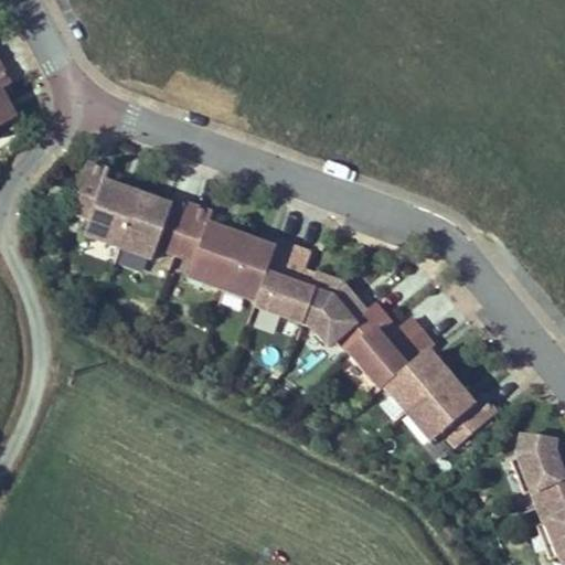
[(0,91),(9,86),(0,68),(0,127),(13,120),(0,95),(0,91)]
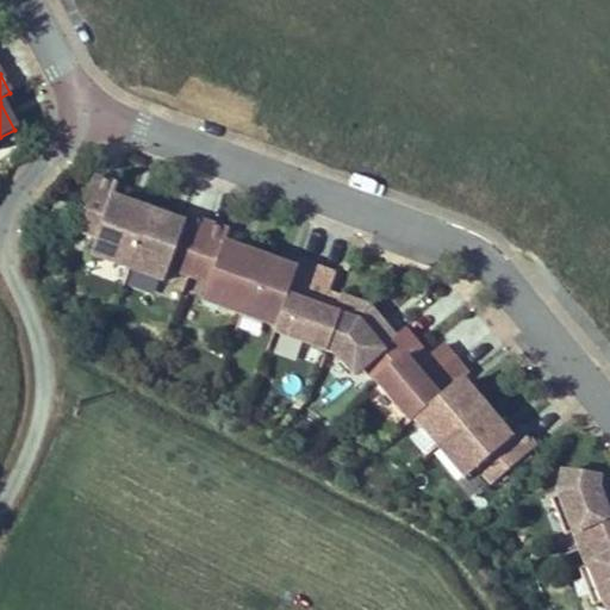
[(130,267),(148,217),(137,213),(135,218),(128,216),(131,206),(112,199),(117,186),(95,178),(76,229),(98,236),(93,247),(113,254),(111,261),(130,267)]
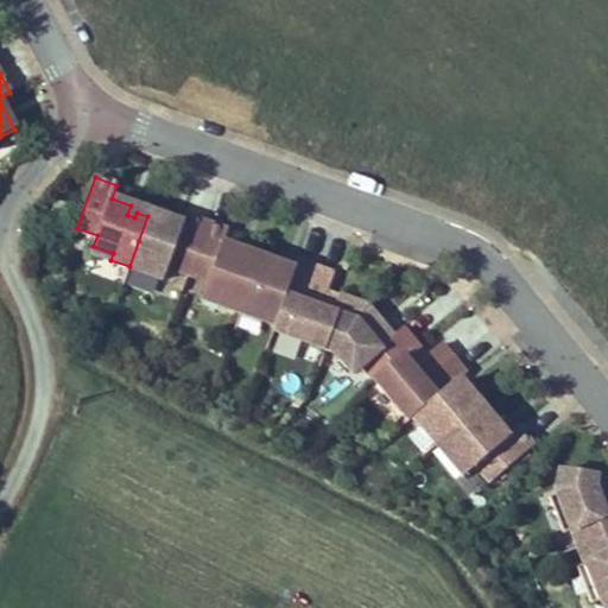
[(149,211),(131,206),(127,215),(134,217),(137,213),(147,216),(149,211)]
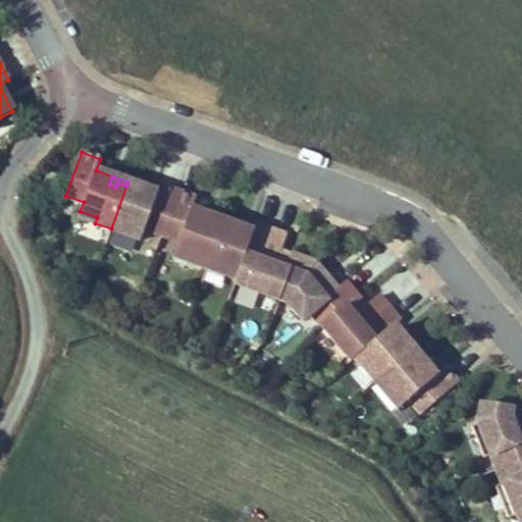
[(155,196),(126,186),(111,228),(140,240),(144,228),(161,236),(177,192),(159,186),(155,196)]
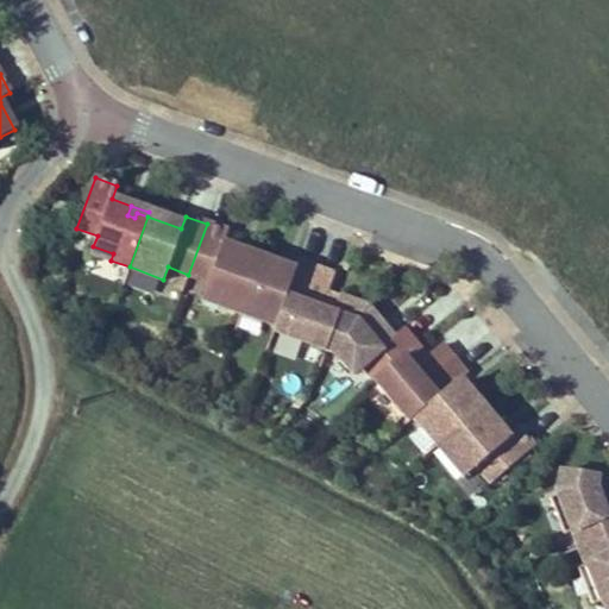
[(228,232),(207,224),(188,275),(208,282),(205,293),(225,300),(223,307),(242,313),(259,263),(249,258),(246,264),(239,262),(243,252),(224,245),(228,232)]
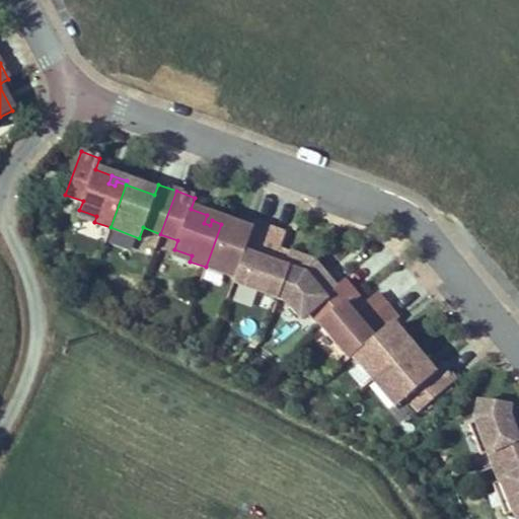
[(77,215),(94,222),(96,216),(79,210),(77,215)]
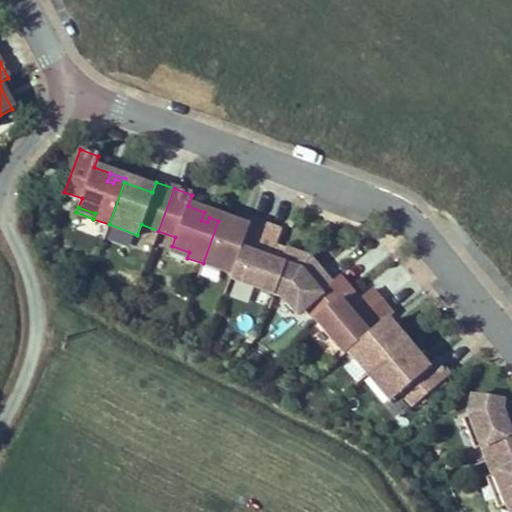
[(209,217),(218,221),(219,217),(204,212),(201,220),(207,222),(209,217)]
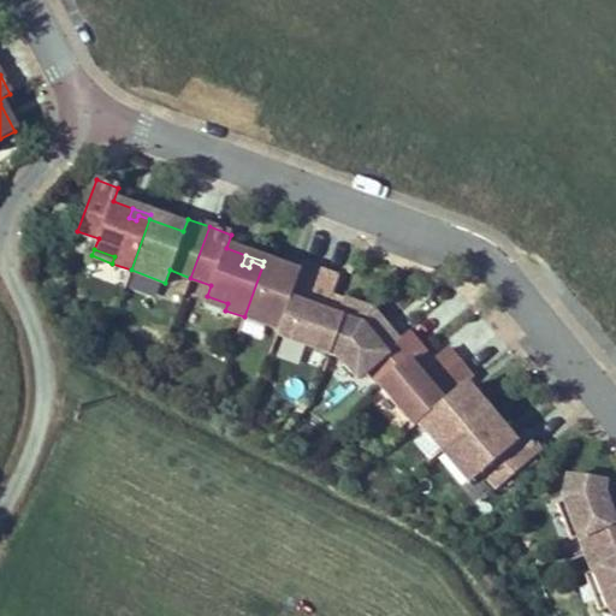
[(262,266),(244,317),(278,330),(289,302),(306,308),(319,272),(301,265),(296,278),(262,266)]
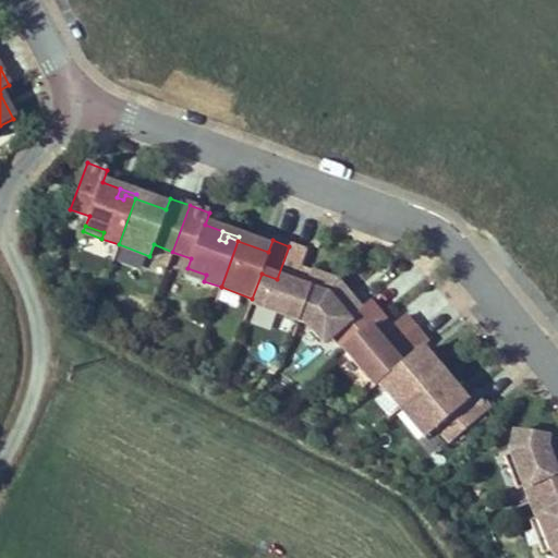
[(307,282),(296,278),(300,269),(306,252),(289,246),(277,279),(262,274),(252,299),(251,303),(299,320),(310,290),(305,289),(307,282)]
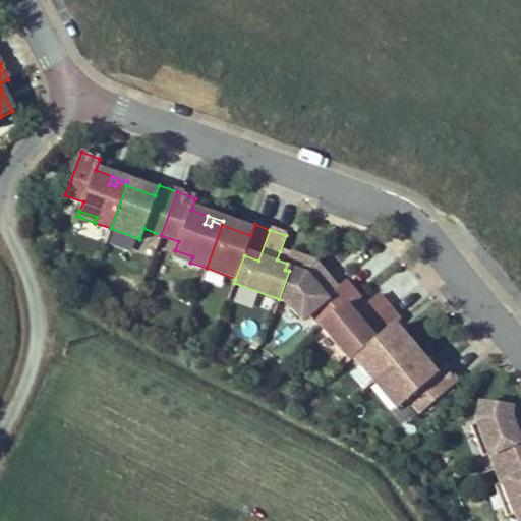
[(192,256),(175,250),(173,255),(190,263),(192,256)]
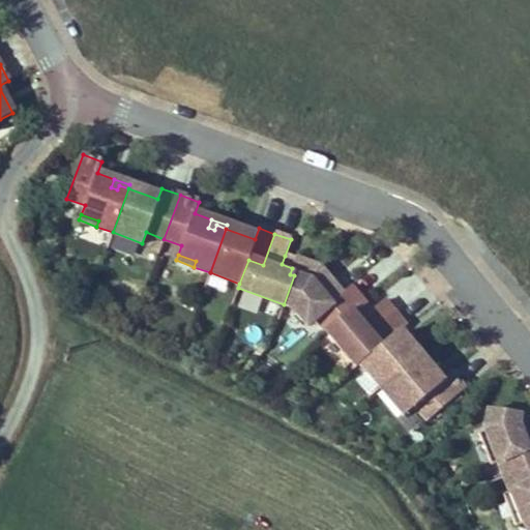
[(285,256),(282,264),(292,268),(295,259),(285,256)]
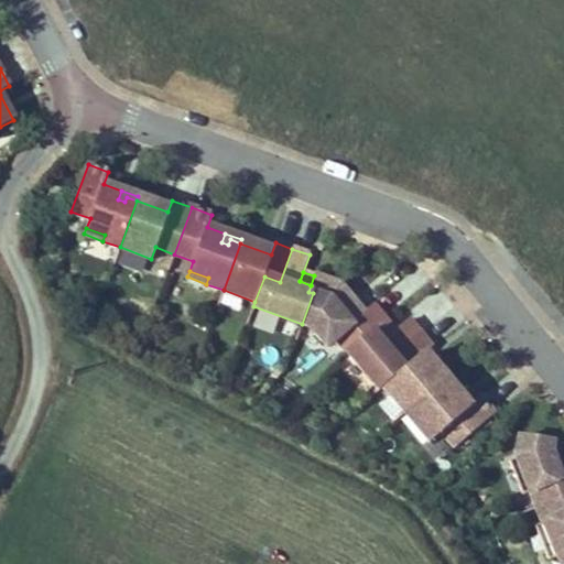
[(376,326),(384,320),(372,305),(361,314),(344,294),(346,292),(340,285),(314,275),(311,285),(308,292),(313,293),(302,324),(312,328),(326,345),(335,338),(346,351),(376,326)]
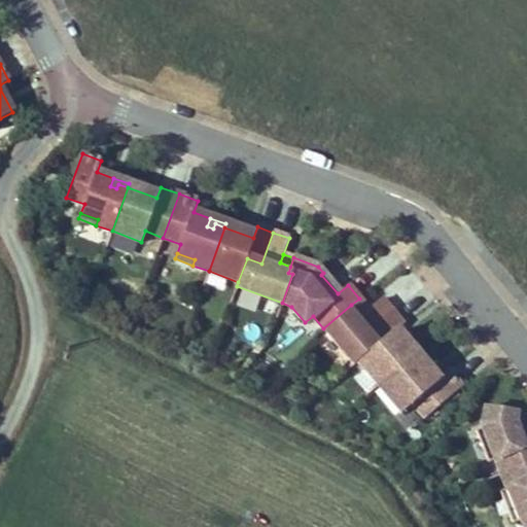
[(323,328),(354,364),(358,361),(377,345),(366,332),(392,311),(381,297),(367,309),(360,315),(351,305),(323,328)]
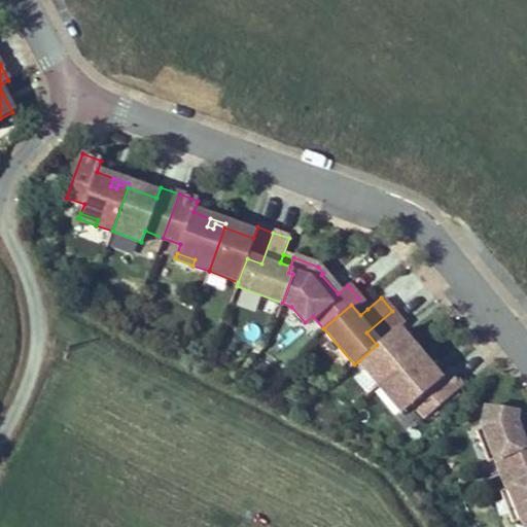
[(360,315),(367,309),(359,299),(351,305),(360,315)]
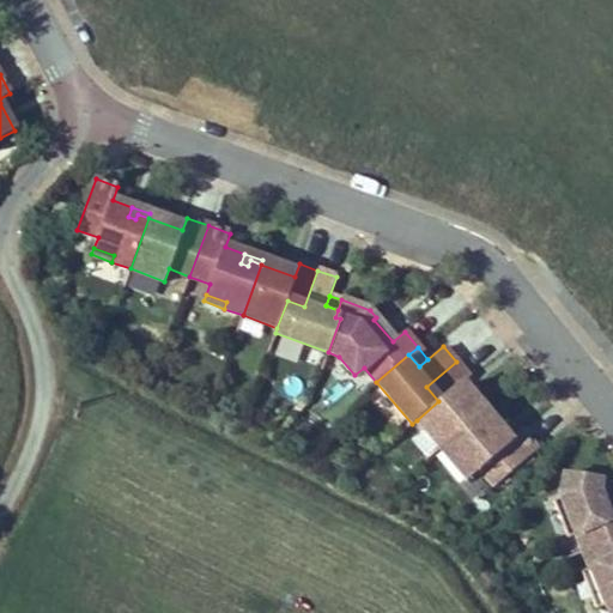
[(469,377),(456,362),(426,387),(438,401),(417,420),(439,448),(481,413),(459,387),(469,377)]
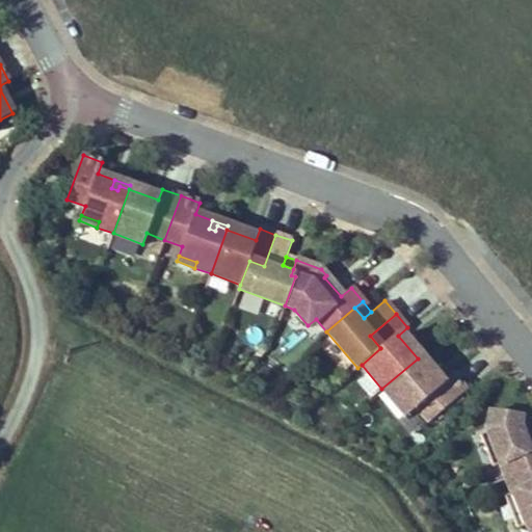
[(425,375),(432,369),(421,356),(418,358),(425,367),(421,370),(425,375)]
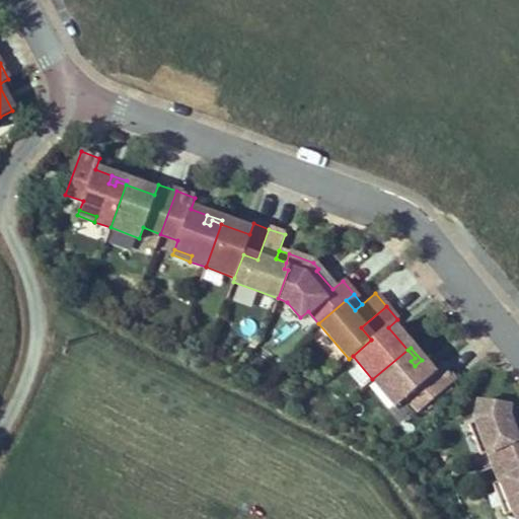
[(408,350),(372,379),(383,392),(387,389),(399,403),(408,396),(420,411),(454,381),(442,366),(433,374),(422,360),(415,366),(411,361),(415,358),(408,350)]
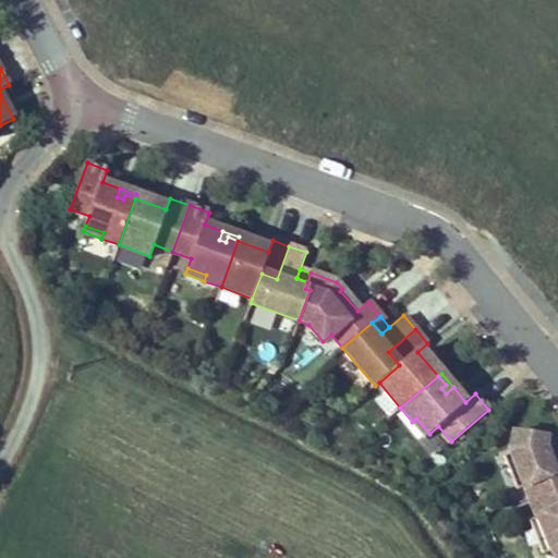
[(416,419),(412,422),(425,437),(429,434),(416,419)]
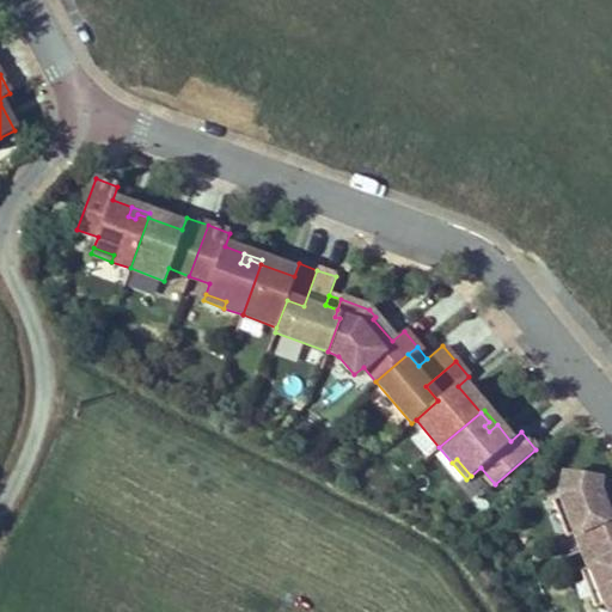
[(611,516),(609,519),(604,507),(600,497),(597,496),(599,478),(565,473),(562,497),(576,533),(582,550),(611,538),(611,516)]
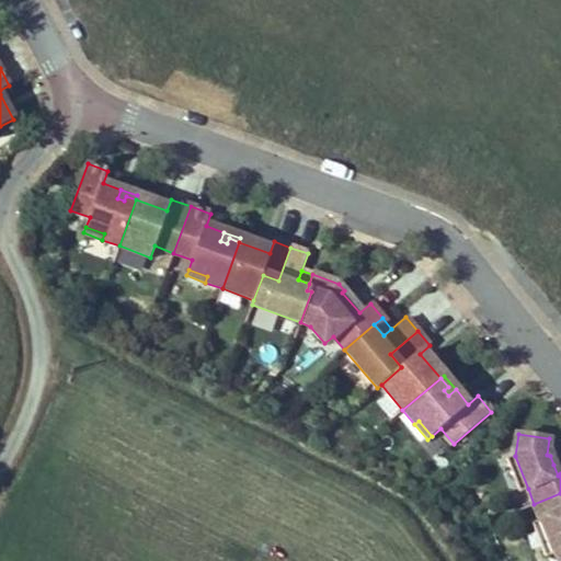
[(553,465),(558,439),(549,438),(547,455),(550,456),(553,465)]
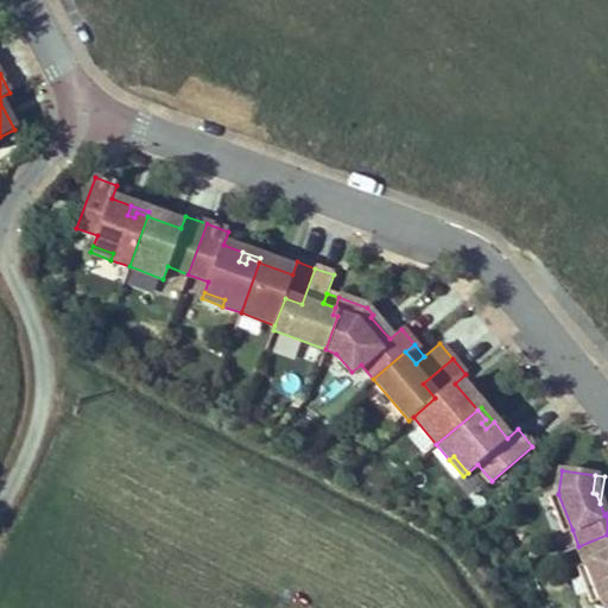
[(563,533),(572,530),(558,494),(549,498),(563,533)]
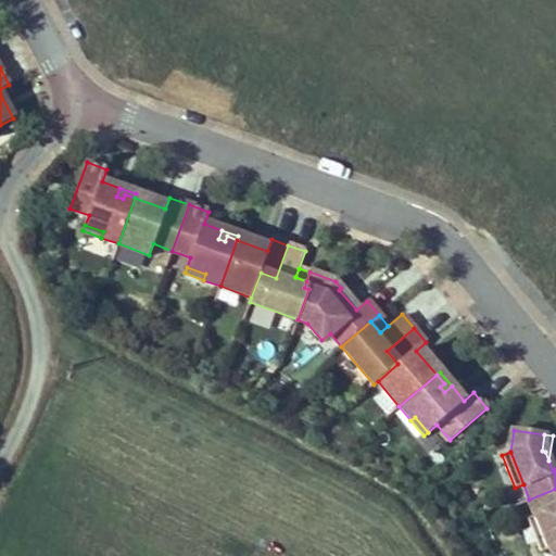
[(555,489),(529,500),(535,515),(548,548),(555,554),(555,489)]
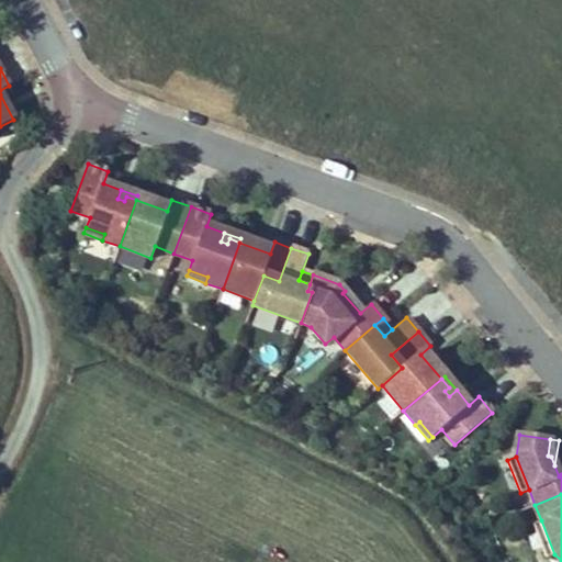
[(554,554),(541,520),(532,524),(546,558),(554,554)]
